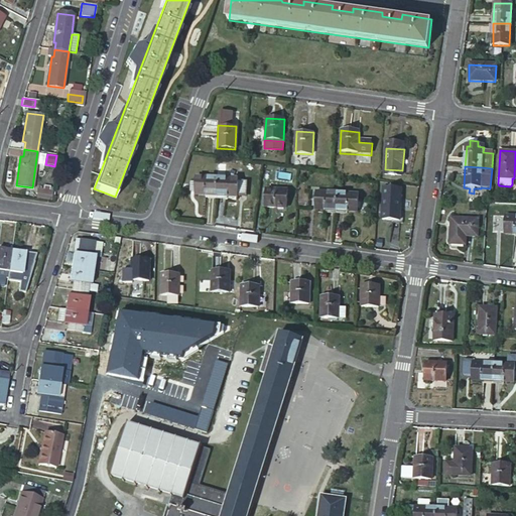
[(192,195),(214,196),(216,177),(194,176),(194,182),(192,192),(192,195)]
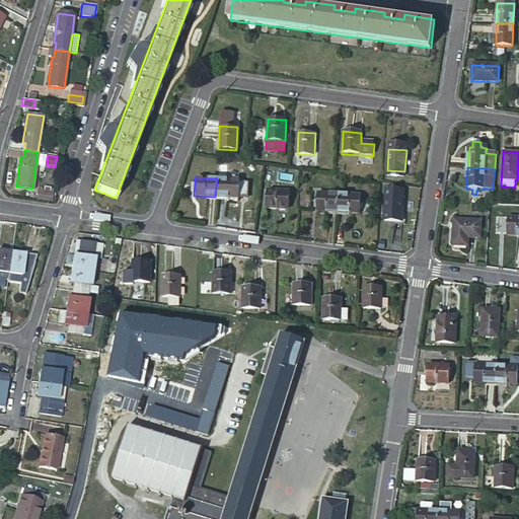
[(215,197),(237,199),(237,197),(237,182),(238,180),(217,178),(215,197)]
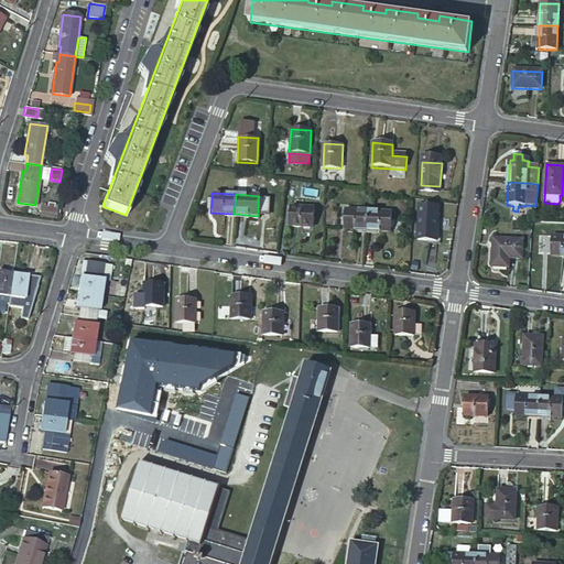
[(268,199),(258,198),(258,214),(267,214),(268,199)]
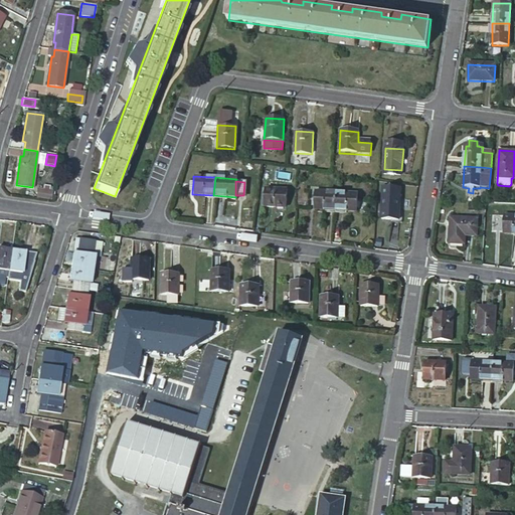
[(264,188),(262,206),(284,208),(285,190),(264,188)]
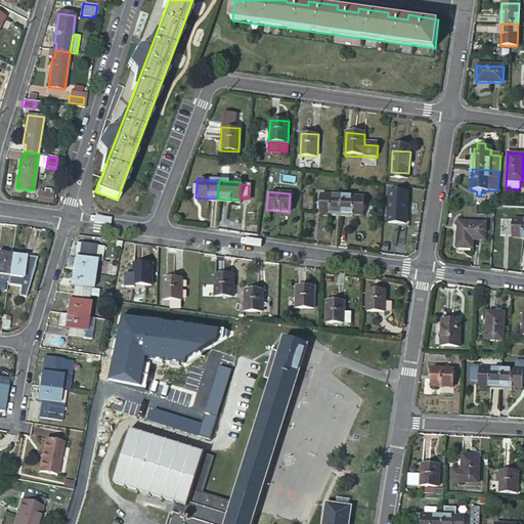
[(38,193),(37,201),(51,203),(52,194),(38,193)]
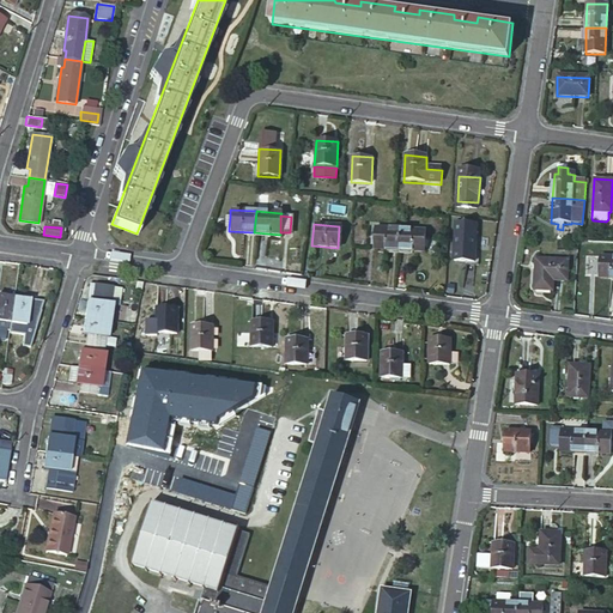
[(371,252),(398,253),(399,231),(374,230),(371,252)]
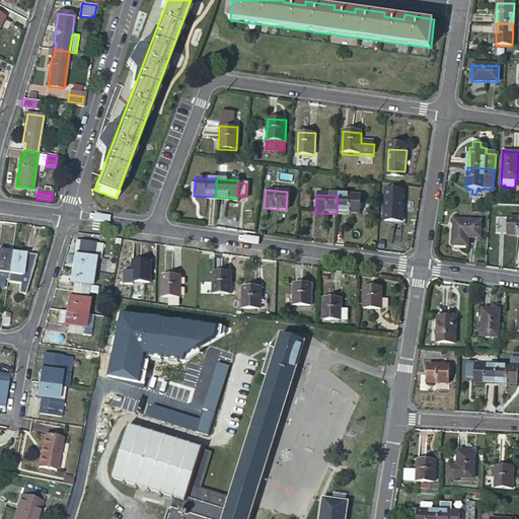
[(337,214),(358,216),(359,198),(338,196),(337,214)]
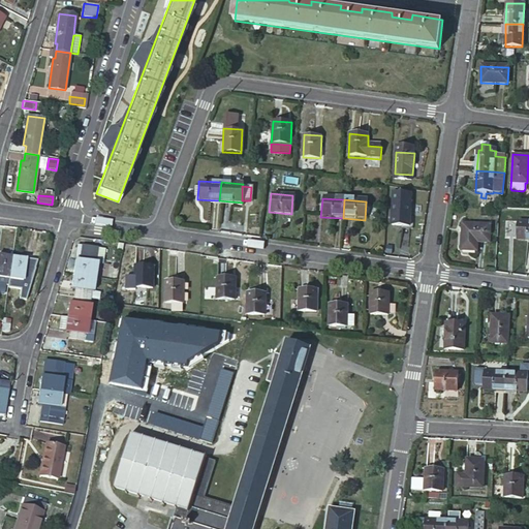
[(393,204),(391,226),(409,227),(410,205),(393,204)]
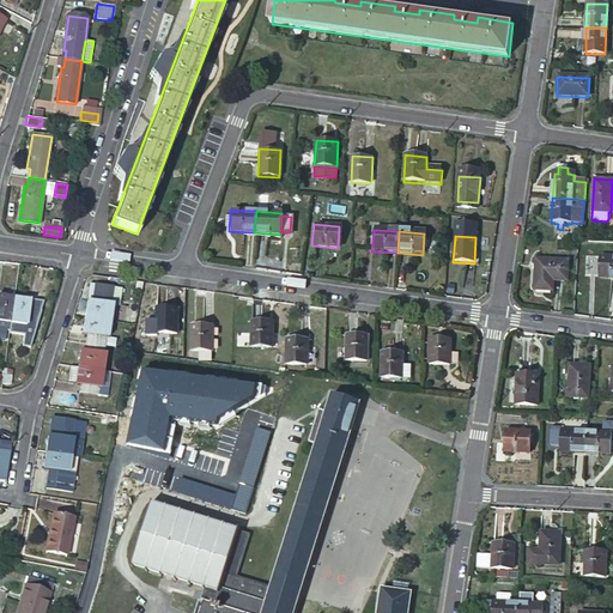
[(598,277),(612,277),(612,256),(599,256),(598,277)]
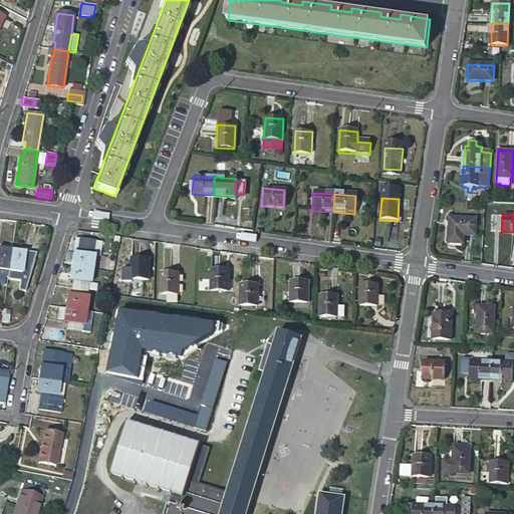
[(476,220),(450,219),(449,244),(463,245),(464,237),(476,237),(476,220)]
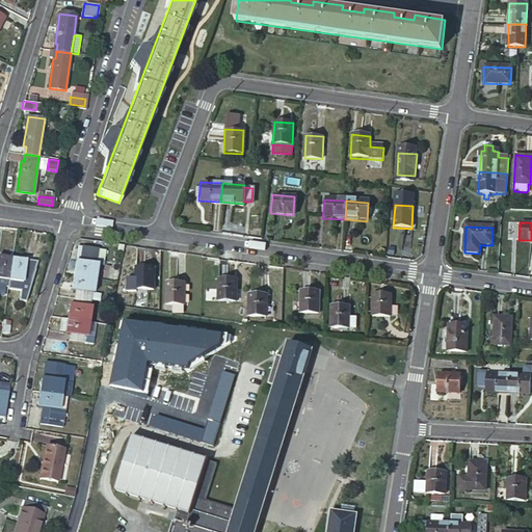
[(75,263),(74,276),(97,281),(99,266),(96,266),(96,264),(98,250),(83,248),(81,264),(75,263)]
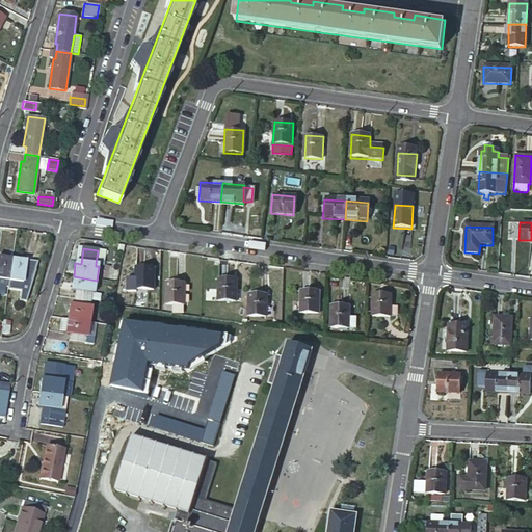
[(0,280),(9,282),(12,259),(0,257),(0,280)]
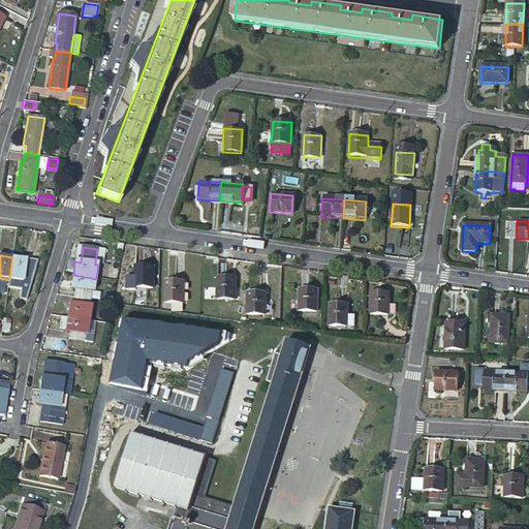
[(12,257),(9,280),(9,283),(23,285),(22,292),(30,294),(32,280),(35,260),(26,259),(12,257)]
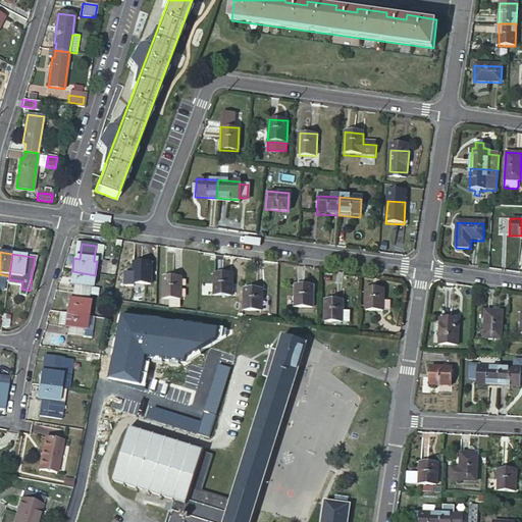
[(197,255),(187,255),(186,270),(197,271),(197,255)]
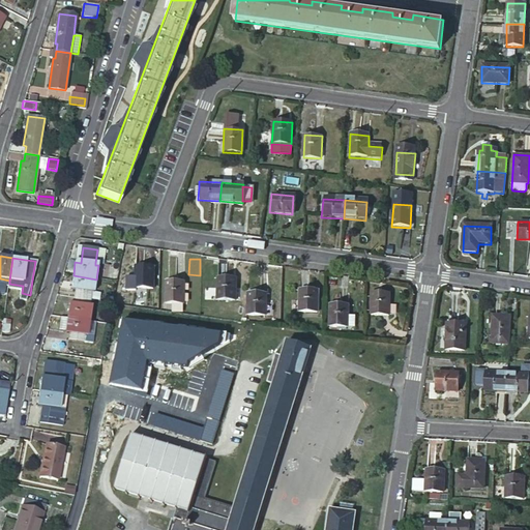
[(136,265),(136,287),(153,287),(153,264),(136,265)]
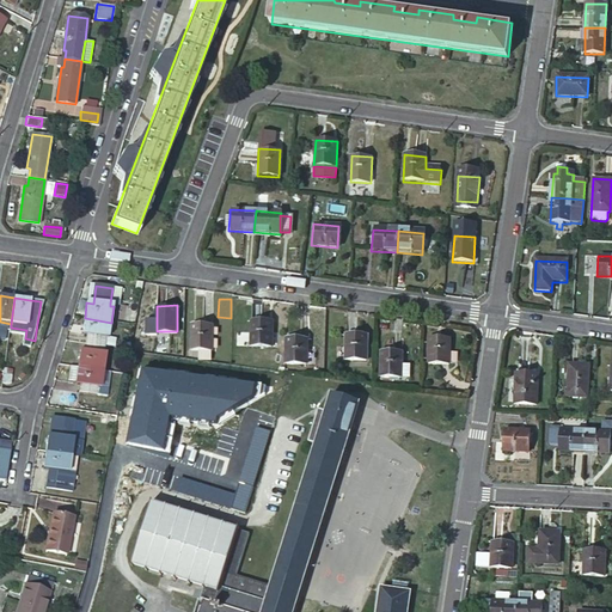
[(87,336),(86,343),(104,347),(105,338),(109,338),(111,323),(85,318),(83,335),(87,336)]
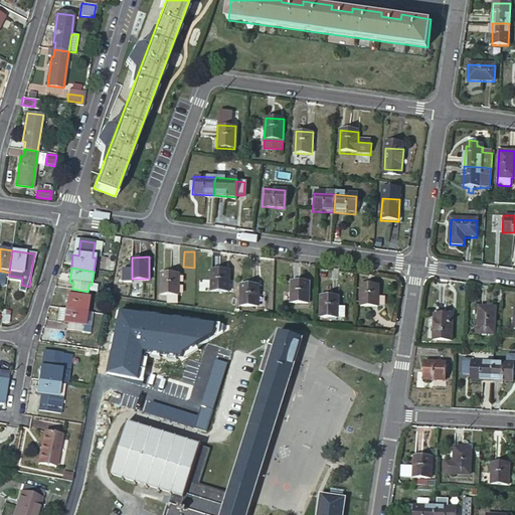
[(212,269),(211,290),(228,290),(229,269),(212,269)]
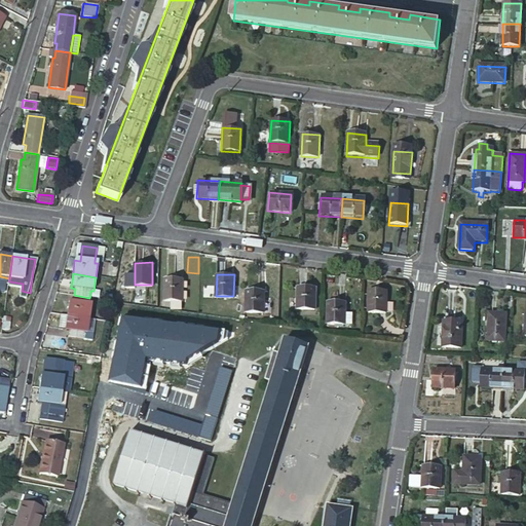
[(165,277),(164,300),(182,300),(182,278),(165,277)]
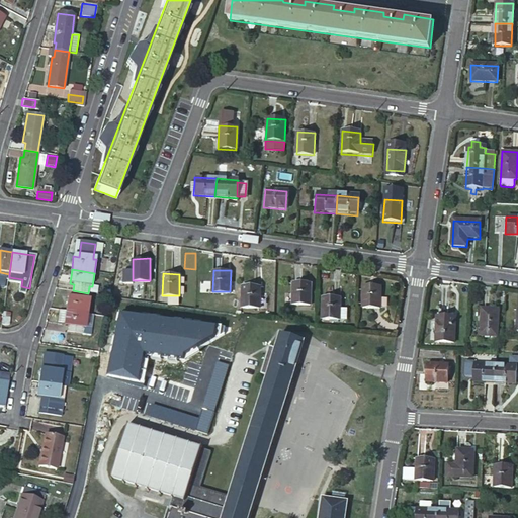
[(293,280),(293,303),(311,303),(311,281),(293,280)]
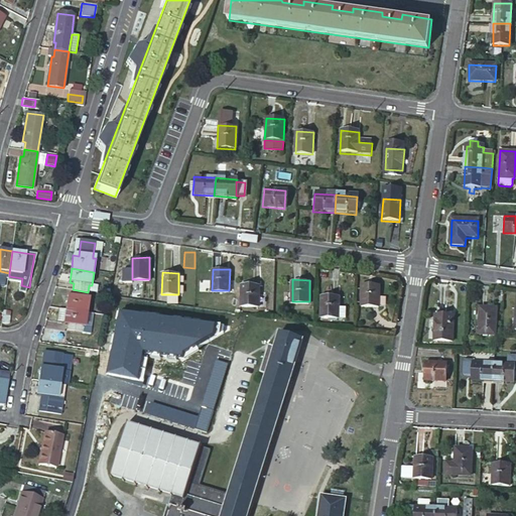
[(242,283),(241,305),(259,305),(260,284),(242,283)]
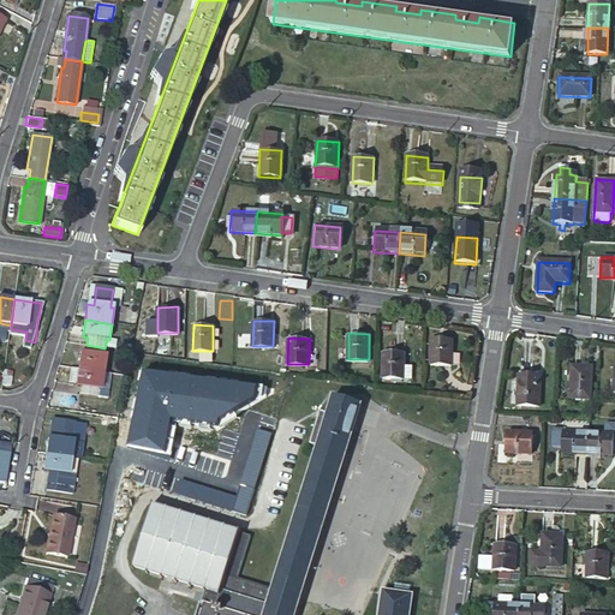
[(431,341),(431,368),(452,366),(452,341),(431,341)]
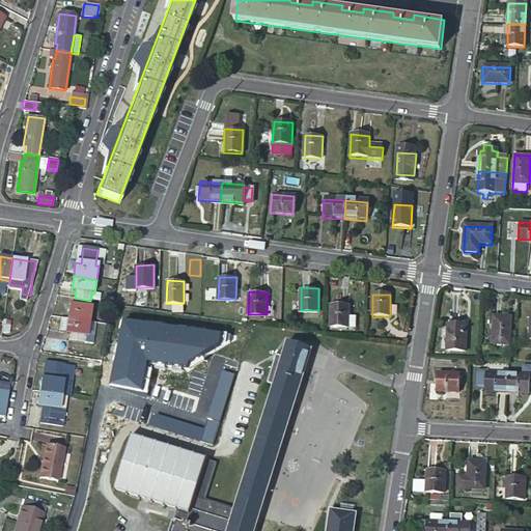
[(75,298),(74,306),(68,305),(66,319),(89,322),(91,308),(89,308),(90,301),(75,298)]
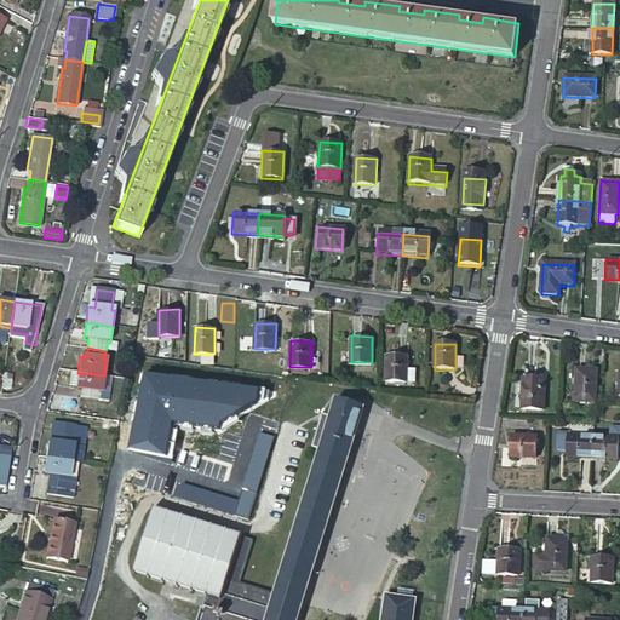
[(386,383),(407,383),(407,368),(408,356),(386,356),(386,383)]
